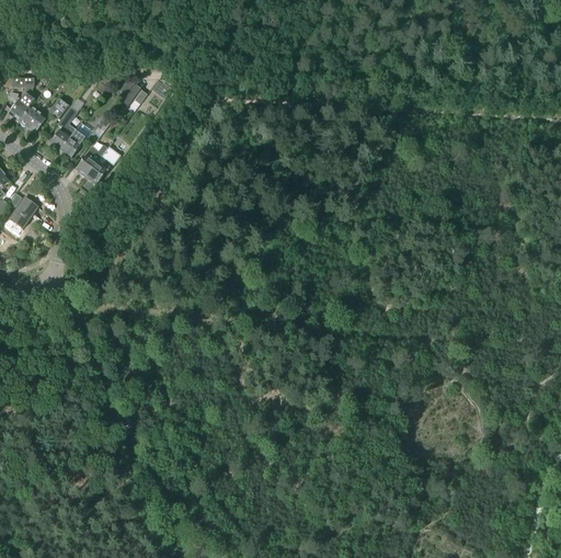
[(34,77),(0,76),(0,86),(12,86),(12,87),(25,87),(32,87),(34,87),(34,77)]
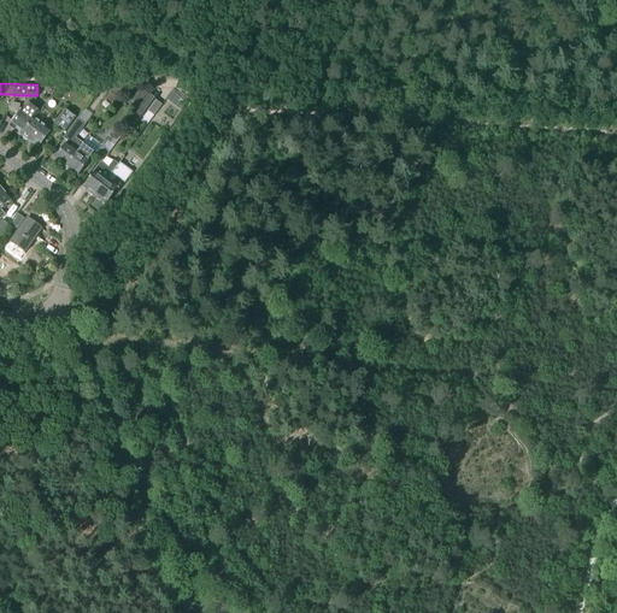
[(124,84),(121,92),(128,96),(136,86),(124,84)]
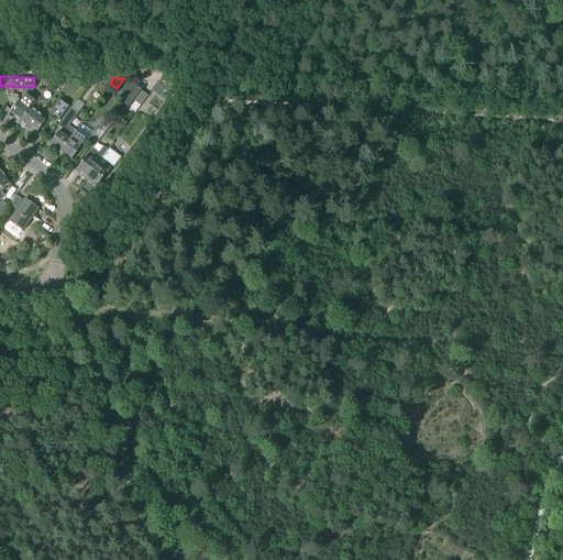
[(124,78),(117,88),(125,95),(138,78),(124,78)]
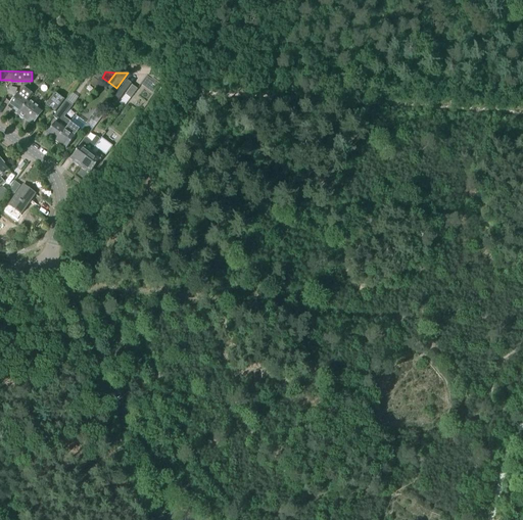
[(140,82),(152,91),(159,81),(152,77),(151,78),(146,74),(140,82)]
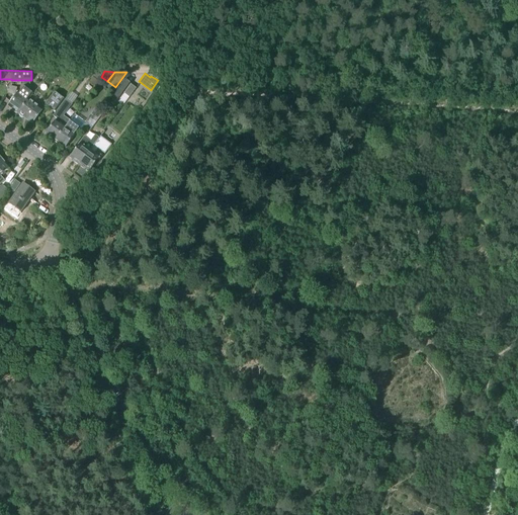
[(116,101),(123,91),(131,82),(124,77),(110,96),(116,101)]
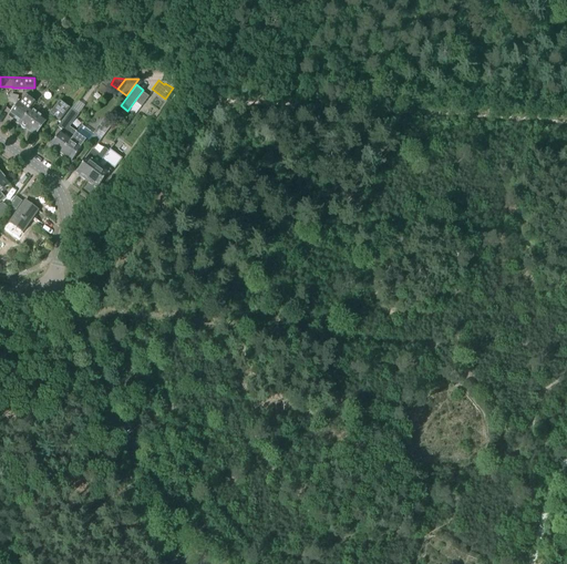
[(16,104),(8,114),(13,118),(13,120),(17,122),(18,122),(19,122),(30,106),(34,101),(30,98),(32,95),(32,88),(26,88),(26,93),(26,94),(23,93),(20,99),(16,104)]
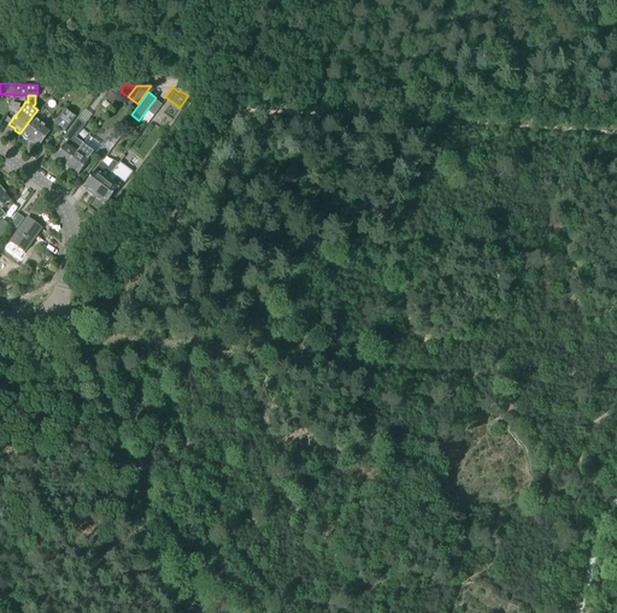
[(156,98),(147,108),(153,113),(162,102),(156,98)]
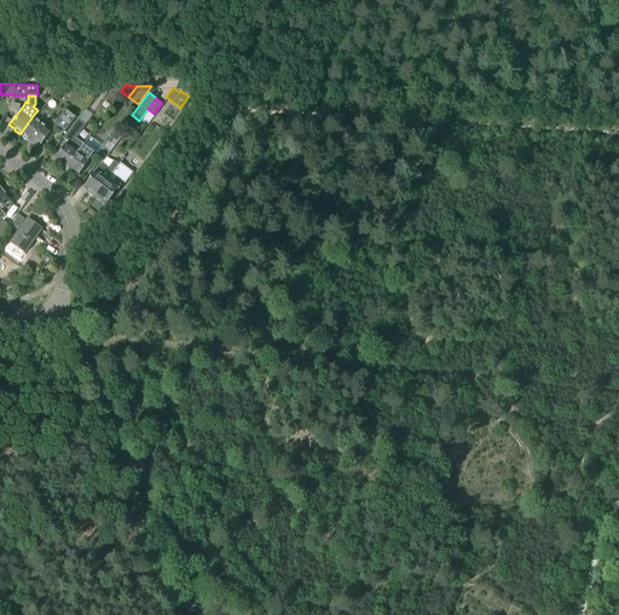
[(53,122),(65,131),(76,116),(64,108),(53,122)]
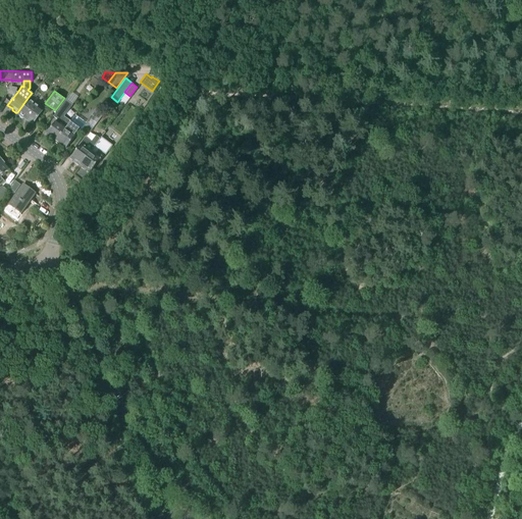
[(28,98),(17,112),(18,113),(19,115),(21,116),(23,116),(28,119),(30,117),(34,120),(40,112),(42,108),(38,105),(39,105),(29,98),(28,98)]
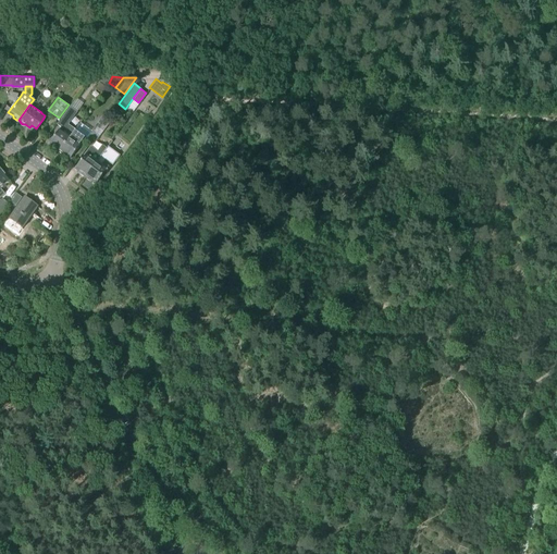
[(60,125),(49,142),(54,146),(54,148),(58,150),(74,128),(75,127),(67,123),(77,110),(70,106),(61,118),(60,118),(57,123),(60,125)]
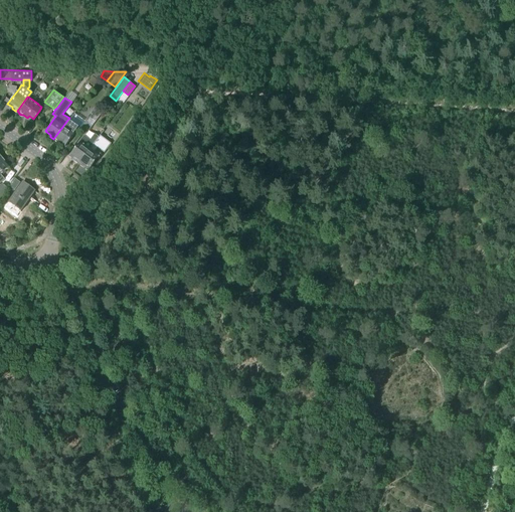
[(90,116),(83,125),(89,129),(96,120),(90,116)]
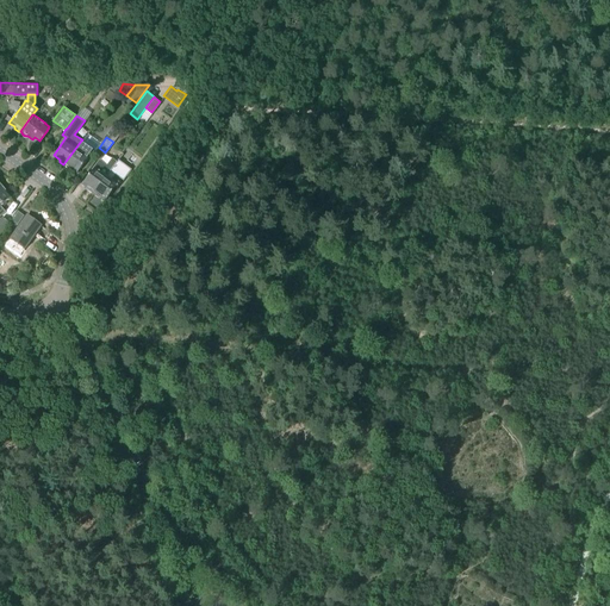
[(81,141),(63,164),(68,168),(69,167),(76,172),(94,148),(82,139),(81,141)]
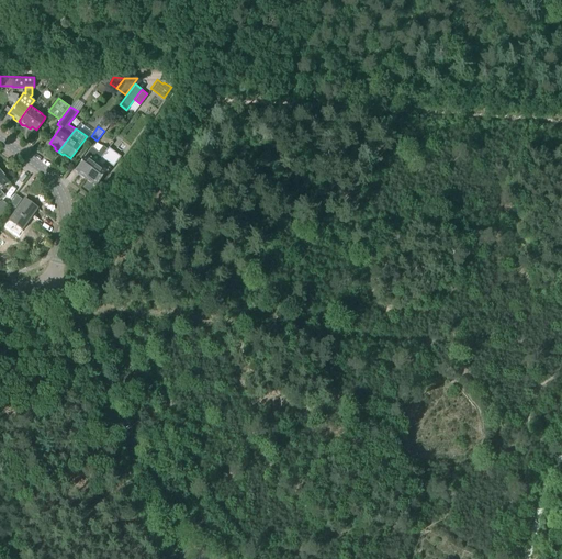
[(97,161),(86,176),(88,177),(87,179),(91,181),(92,181),(97,183),(107,170),(107,171),(108,170),(101,165),(105,159),(113,165),(120,154),(117,157),(105,148),(108,146),(108,145),(104,149),(97,161)]
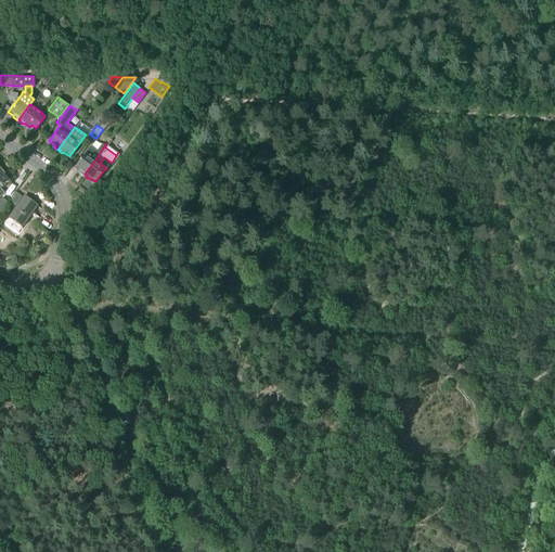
[(81,156),(75,166),(78,169),(78,170),(81,174),(84,172),(85,174),(95,159),(103,148),(100,144),(97,150),(89,145),(85,152),(81,156)]
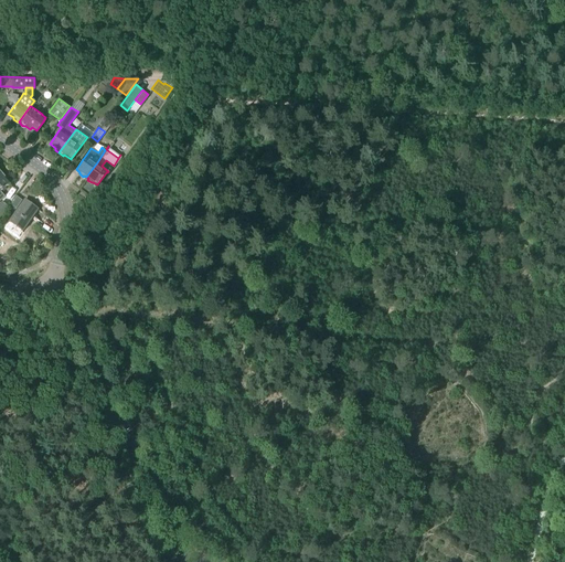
[(21,199),(17,194),(11,203),(16,207),(21,199)]
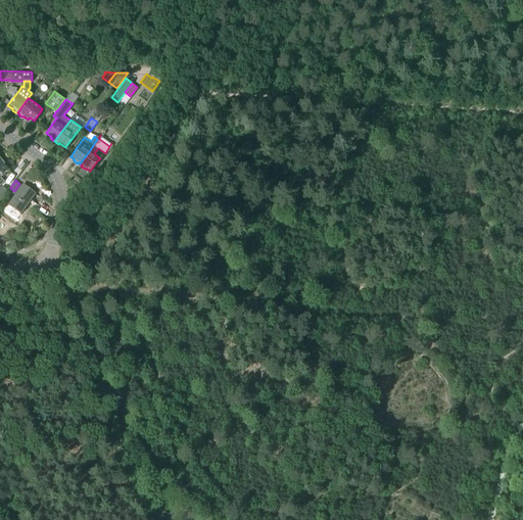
[(20,211),(35,191),(22,183),(8,202),(20,211)]
